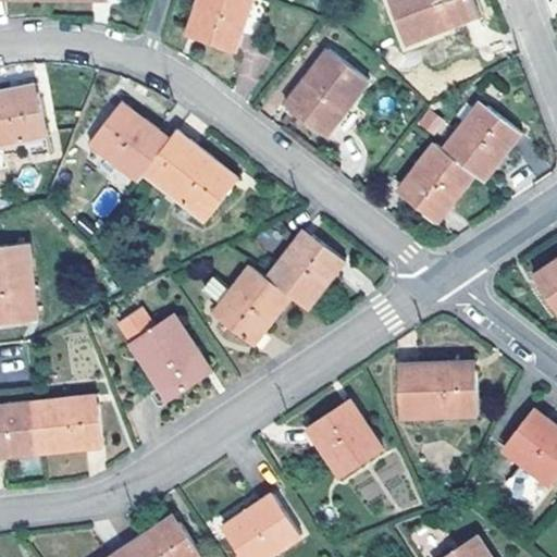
[(205,8),(195,37),(237,51),(254,0),(199,0),(198,5),(205,8)]
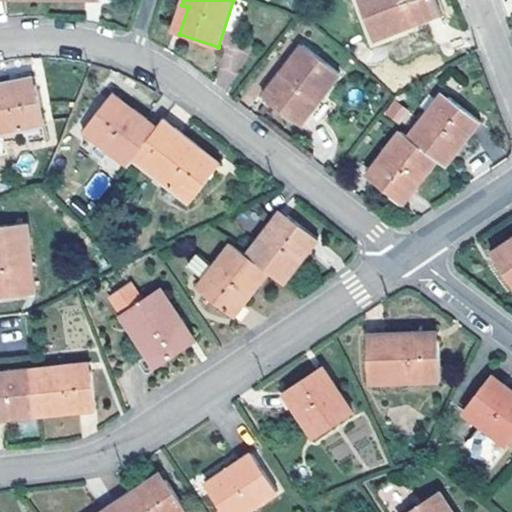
[(440,13),(435,0),(359,0),(374,40),(440,13)]
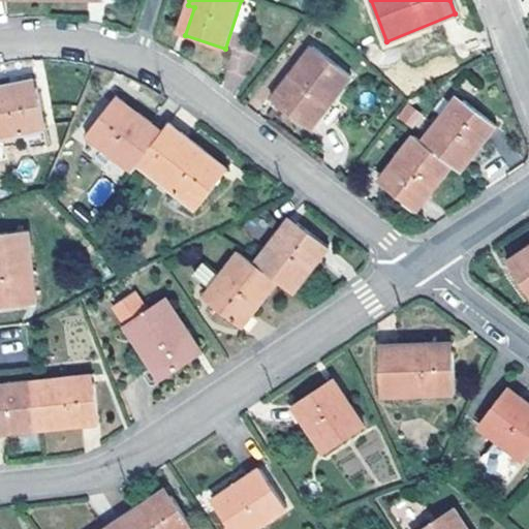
[(194,7),(188,5),(179,33),(185,35),(194,7)]
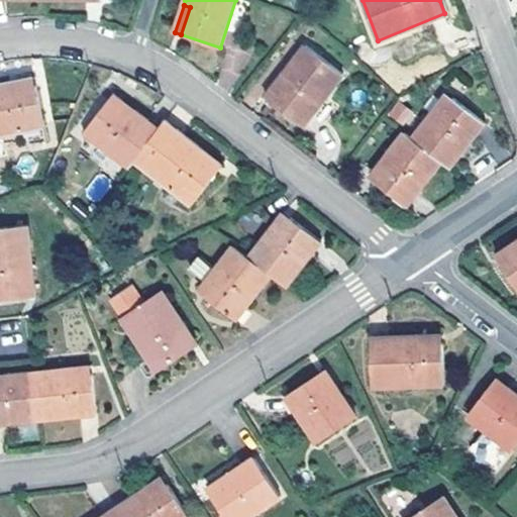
[(289,78),(272,100),(306,125),(344,75),(306,45),(284,74),(289,78)]
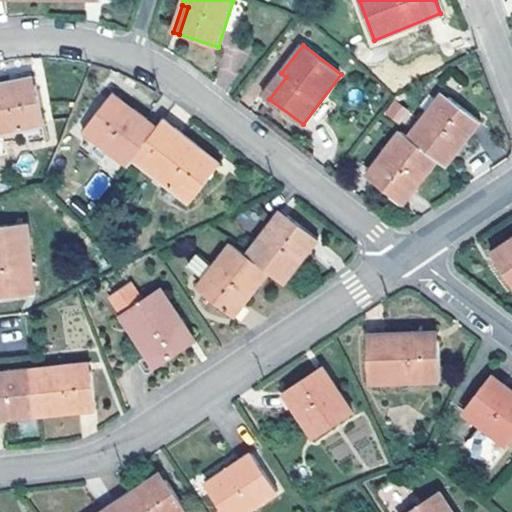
[(264,95),(269,99),(286,77),(281,73),(264,95)]
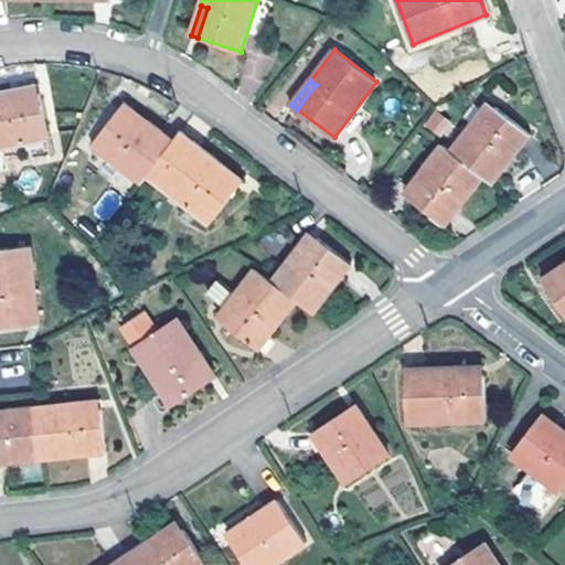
[(12,99),(41,94),(39,85),(10,91),(12,99)]
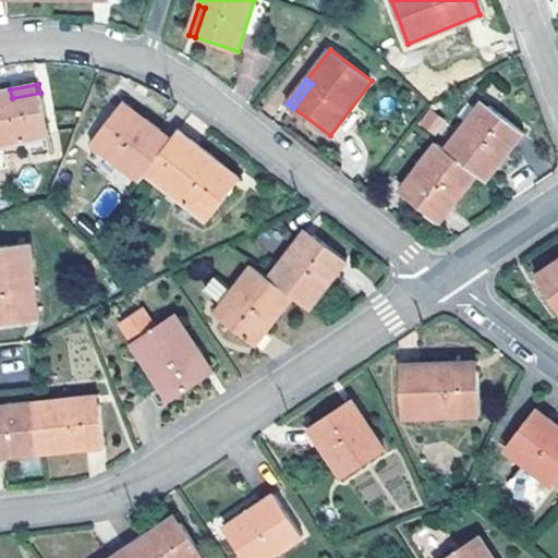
[(0,144),(49,135),(40,93),(12,98),(10,89),(0,92),(0,144)]
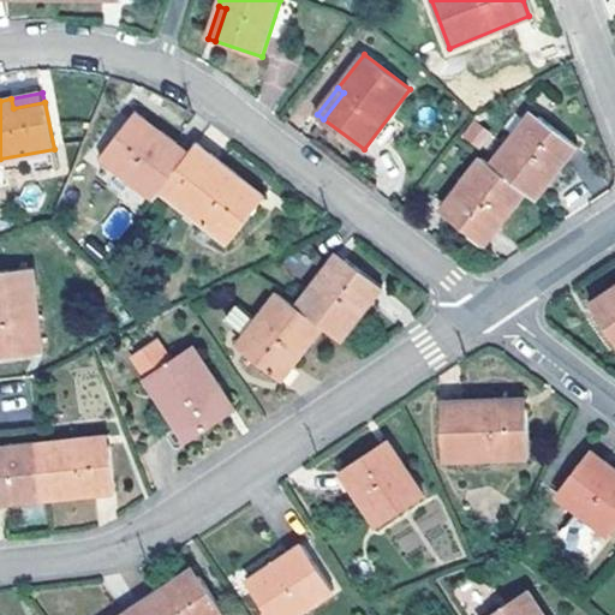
[(136,112),(131,118),(155,137),(160,130),(136,112)]
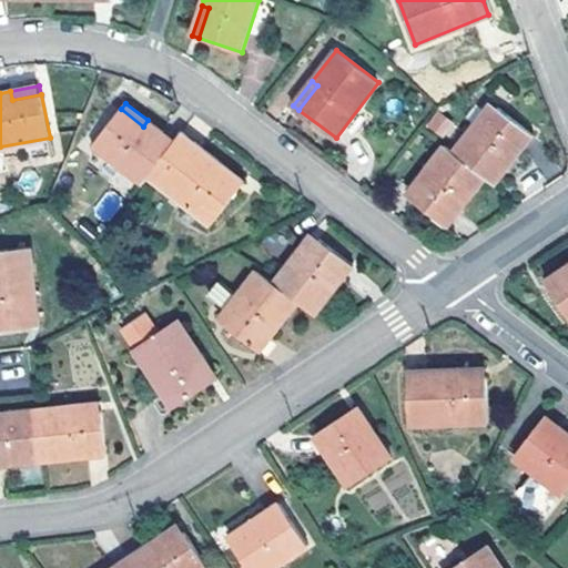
[(478,132),(496,108),(492,103),(473,128),(478,132)]
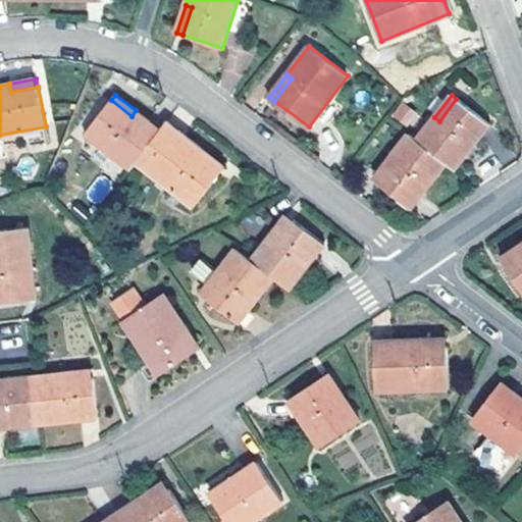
[(489,123),(456,99),(439,121),(434,117),(417,141),(446,163),(455,169),(489,123)]
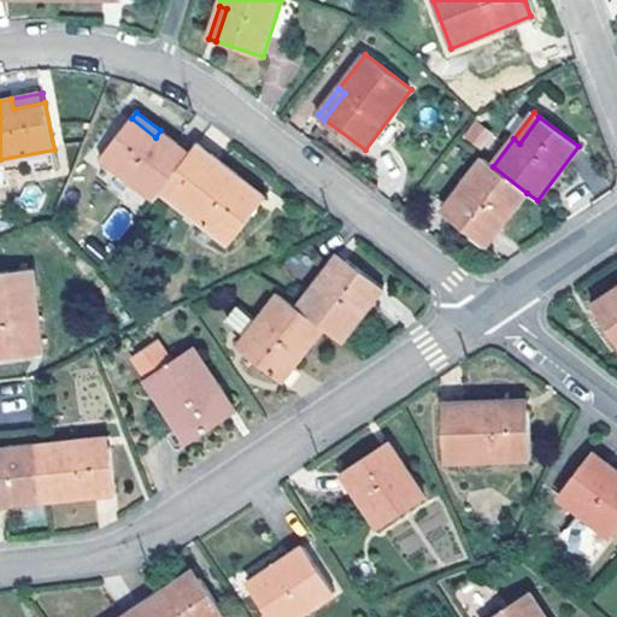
[(156,137),(131,118),(101,158),(153,198),(160,189),(187,152),(160,130),(156,137)]
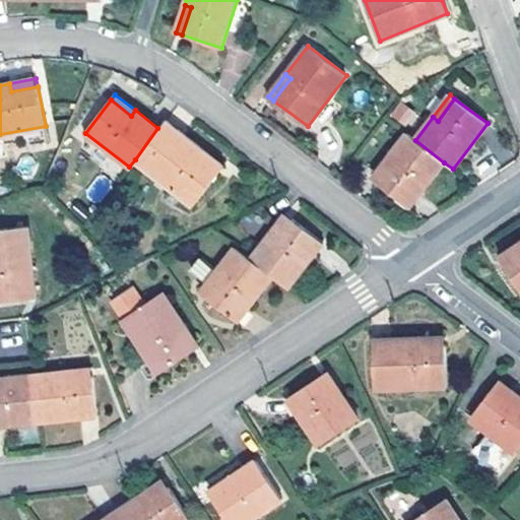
[(400,102),(391,115),(410,128),(419,115),(400,102)]
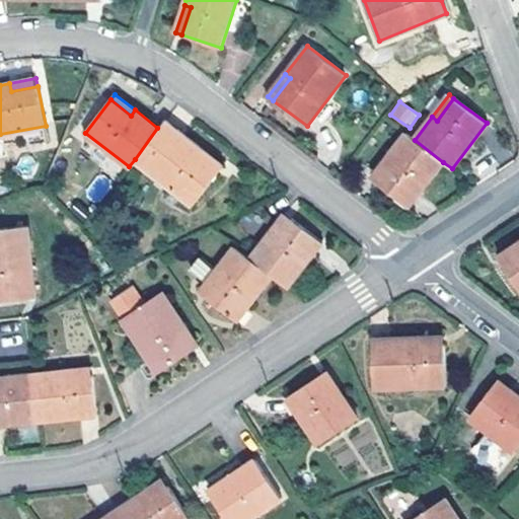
[(194,204),(218,171),(198,156),(203,150),(163,120),(157,128),(135,159),(194,204)]
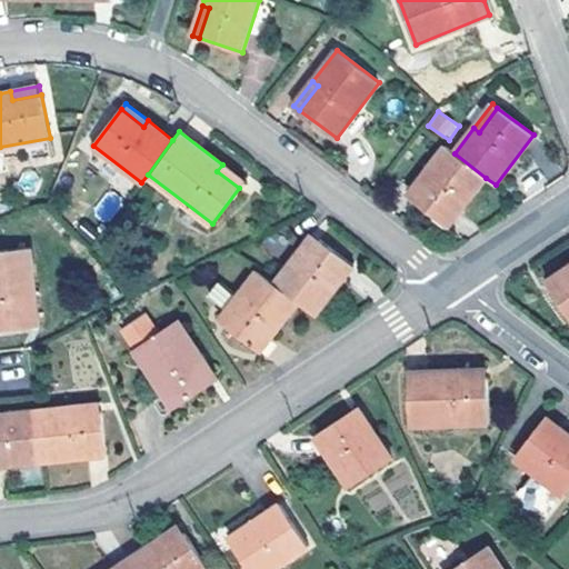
[(432,175),(413,200),(449,226),(486,178),(455,153),(446,147),(427,171),(432,175)]
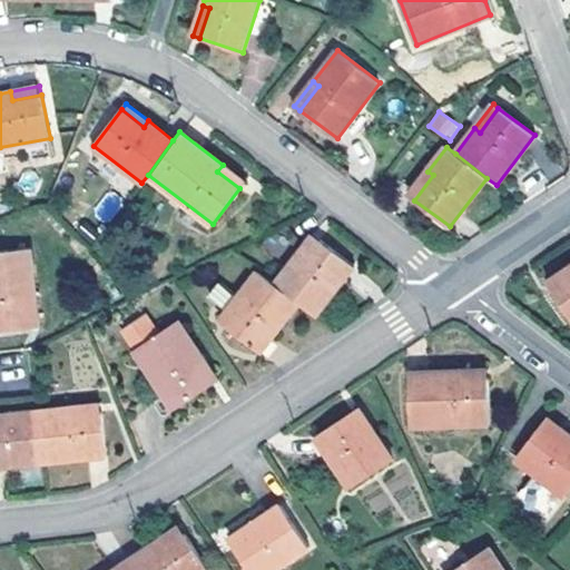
[(217,172),(239,188),(245,182),(223,165),(217,172)]
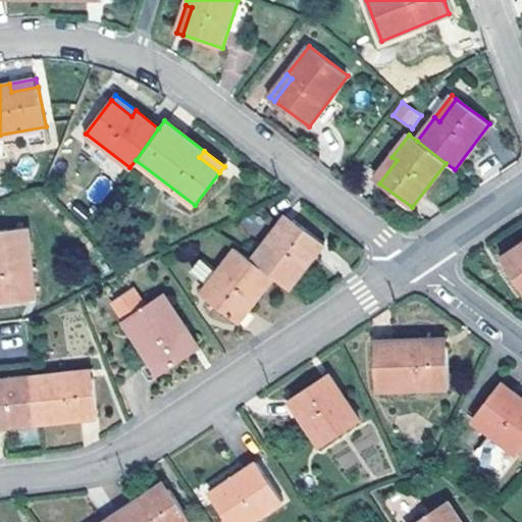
[(374,179),(379,184),(397,160),(392,157),(374,179)]
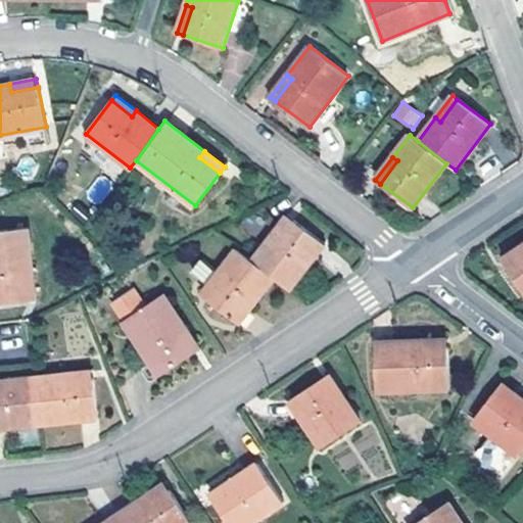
[(278,238),(293,219),(288,214),(272,234),(278,238)]
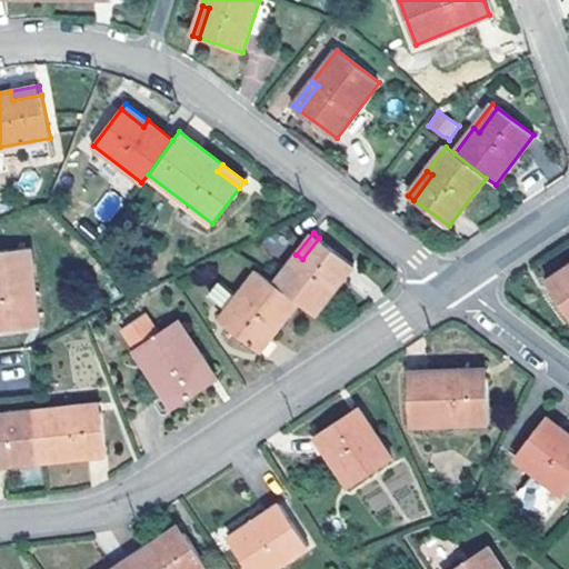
[(355,265),(319,238),(302,259),(296,255),(275,283),(299,301),(316,315),(355,265)]
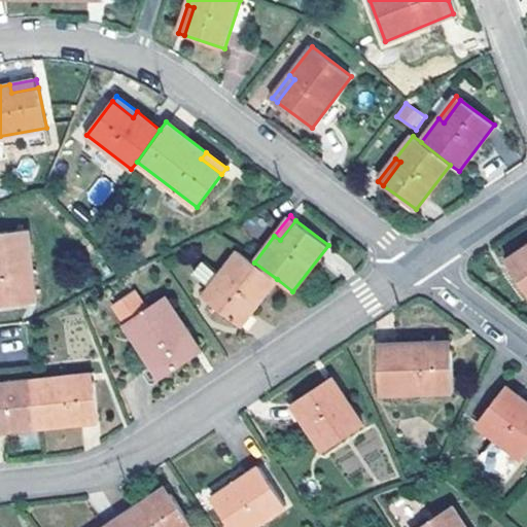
[(34,276),(29,229),(0,232),(0,305),(30,303),(27,277),(34,276)]
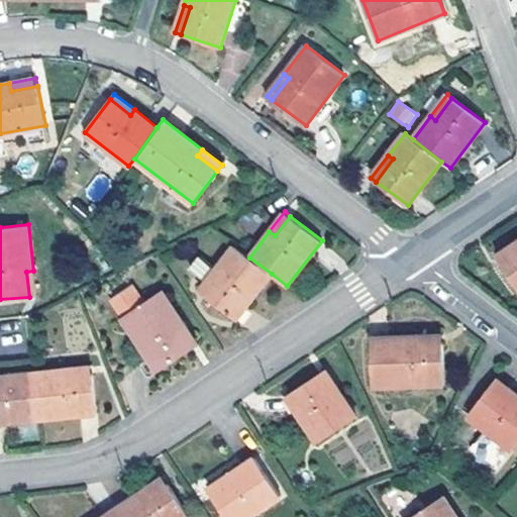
[(516,241),(497,254),(501,260),(516,248),(516,241)]
